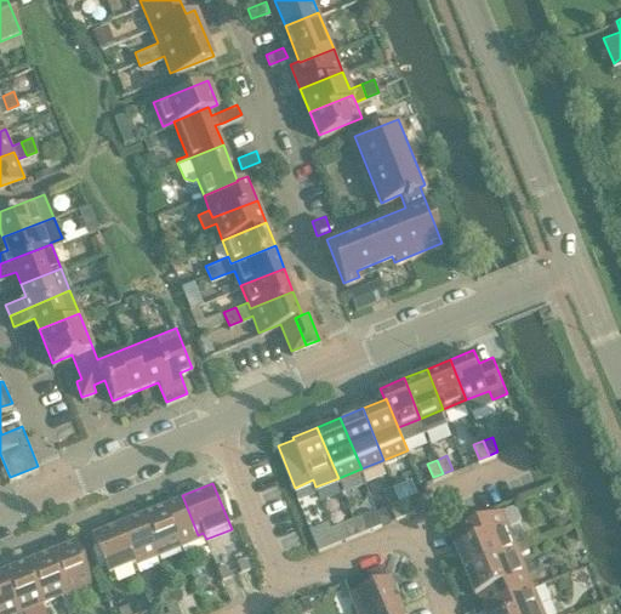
[(399,498),(405,512),(415,509),(409,494),(399,498)]
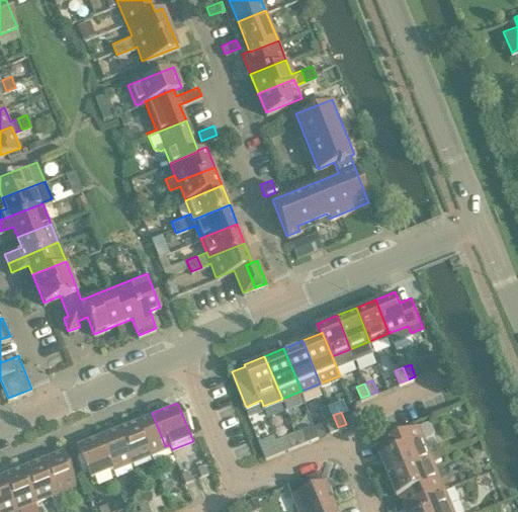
[(126,423),(140,456),(165,446),(152,413),(126,423)]
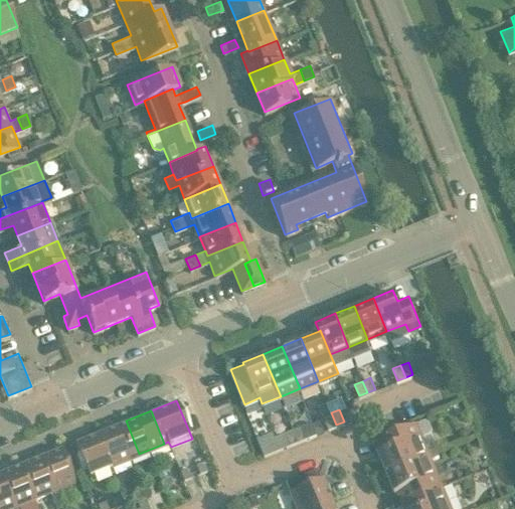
[(328,428),(336,425),(331,412),(324,415),(328,428)]
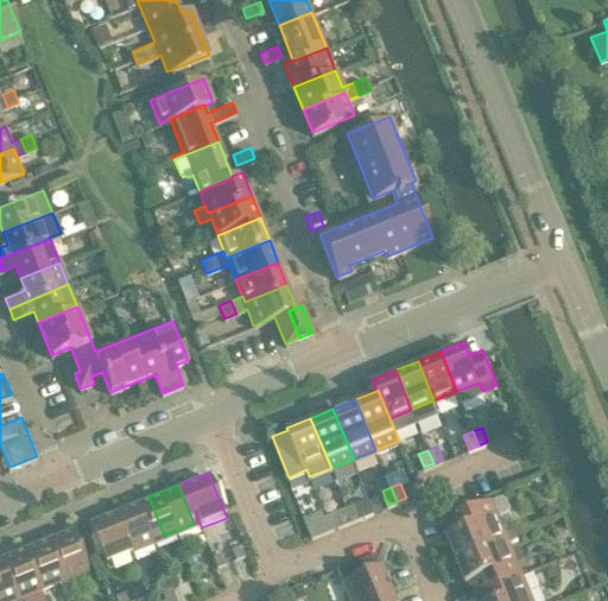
[(368,494),(374,511),(384,506),(377,491),(368,494)]
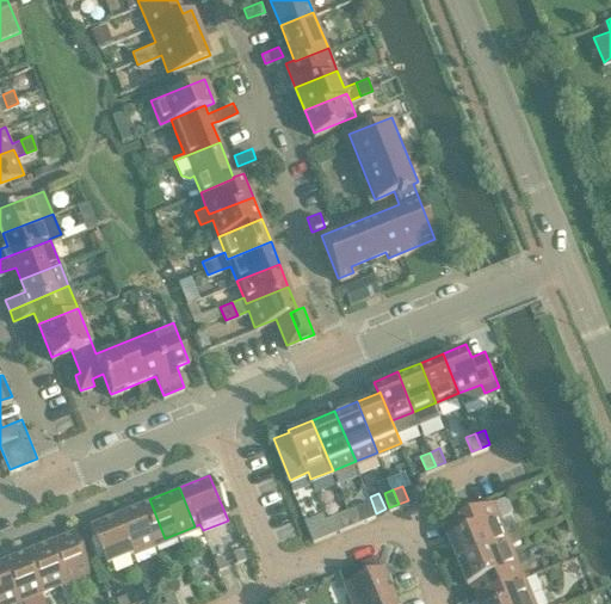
[(448,534),(458,558),(519,532),(517,528),(507,531),(500,515),(511,511),(512,506),(508,497),(503,494),(445,518),(451,532),(448,534)]
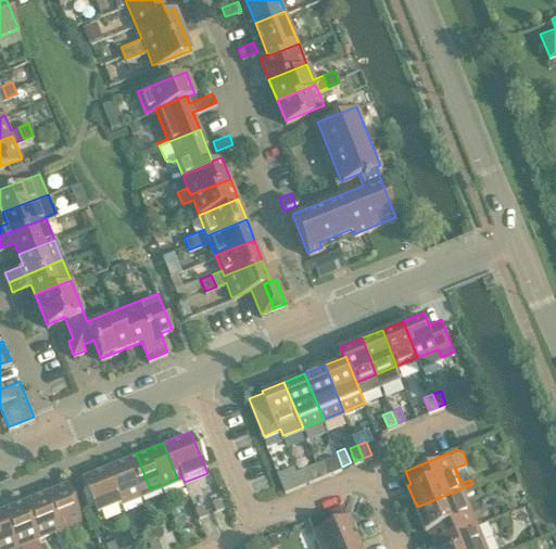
[(316,459),(323,474),(342,467),(337,451),(337,450),(316,459)]
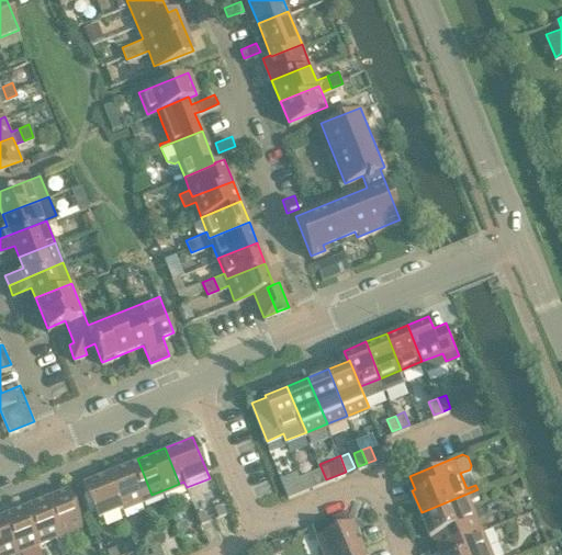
[(110,469),(124,506),(152,495),(137,459),(110,469)]
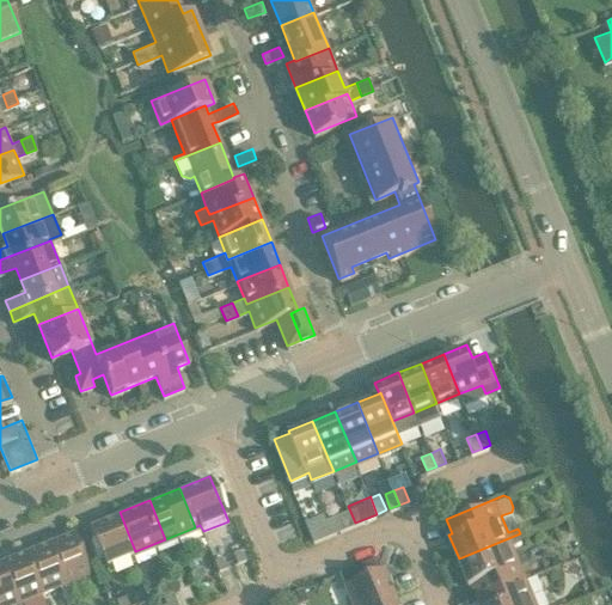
[(305,517),(308,525),(314,539),(355,523),(348,506),(326,515),(324,508),(305,517)]
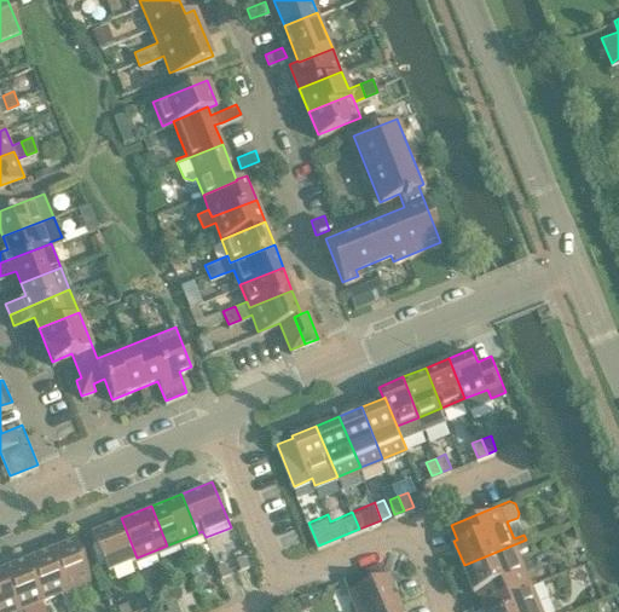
[(106,570),(137,558),(121,518),(91,530),(106,570)]
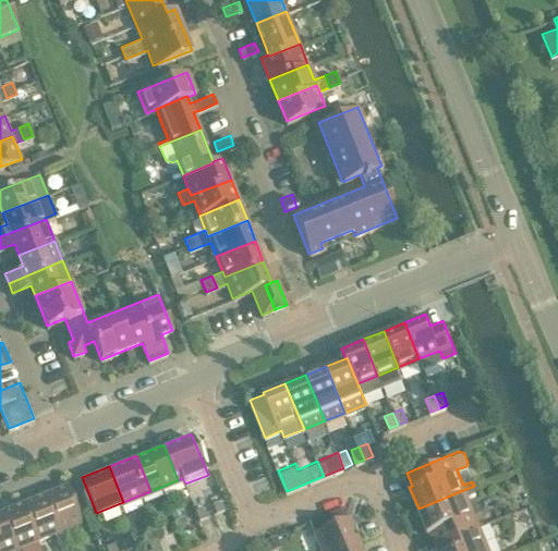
[(45,492),(68,550),(71,548),(62,526),(81,519),(67,484),(45,492)]
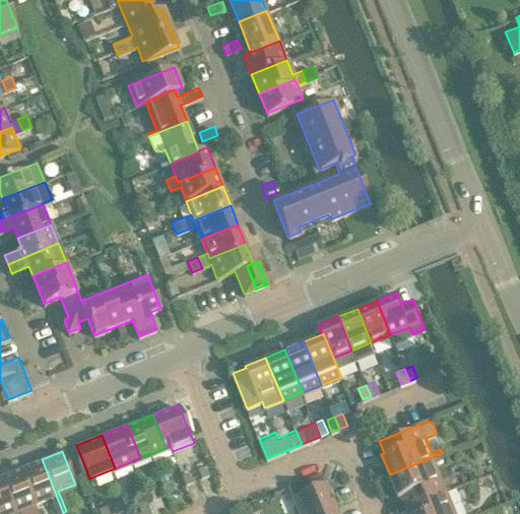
[(401,494),(405,505),(447,488),(436,460),(443,457),(442,453),(390,474),(398,495),(401,494)]
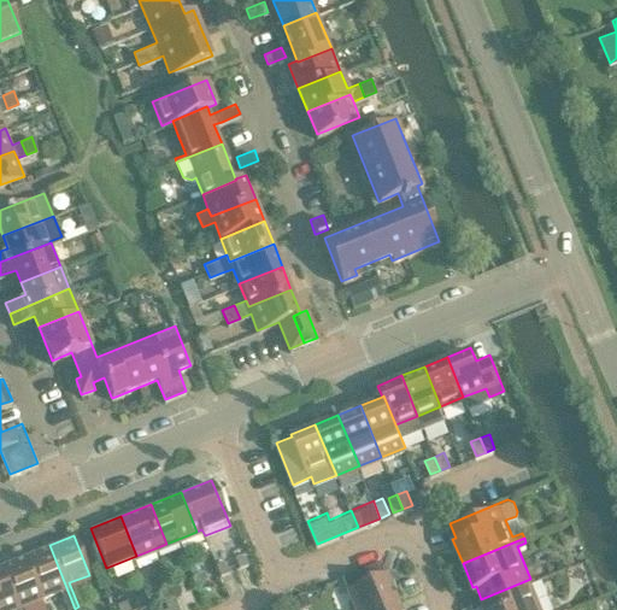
[(25,555),(41,594),(60,587),(69,609),(70,609),(75,609),(50,545),(25,555)]
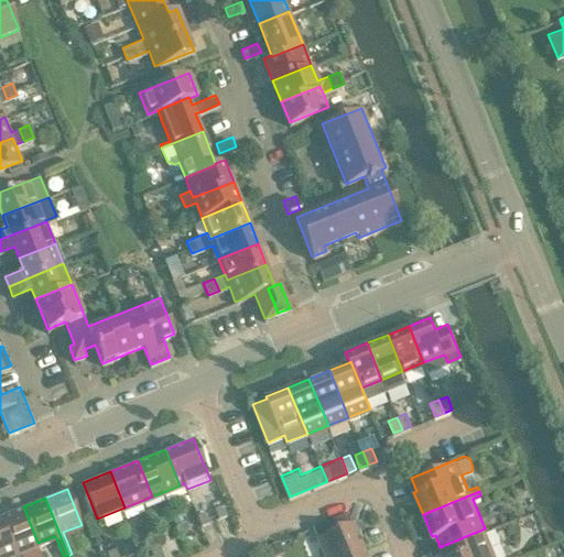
[(221,503),(214,506),(218,516),(226,513),(221,503)]
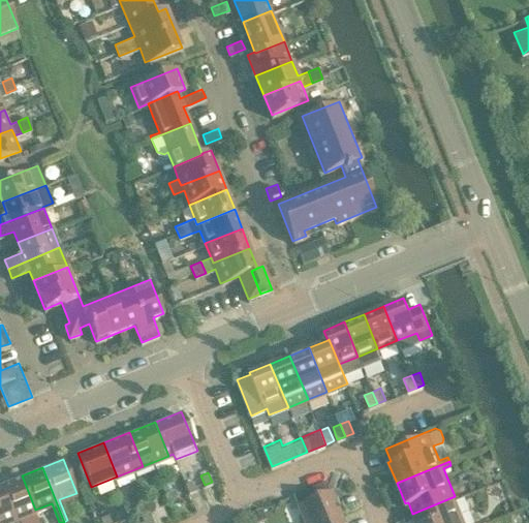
[(1,484),(17,522),(21,522),(19,517),(35,510),(22,475),(1,484)]
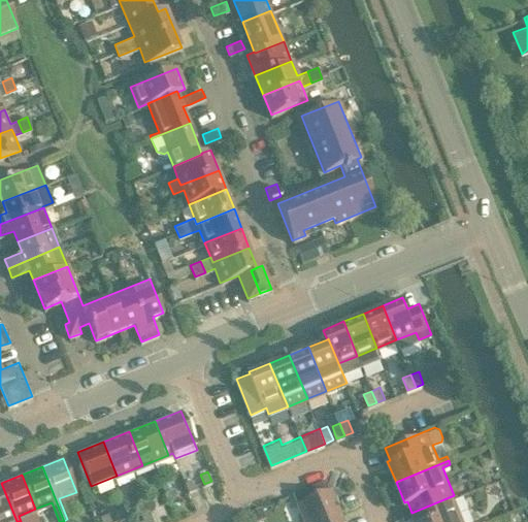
[(192,478),(184,481),(188,490),(195,487),(192,478)]
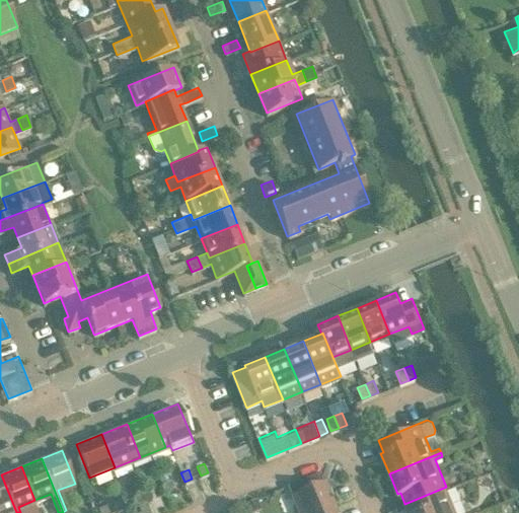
[(294,512),(304,512),(336,501),(326,480),(324,481),(320,469),(289,483),(300,511),(294,512)]
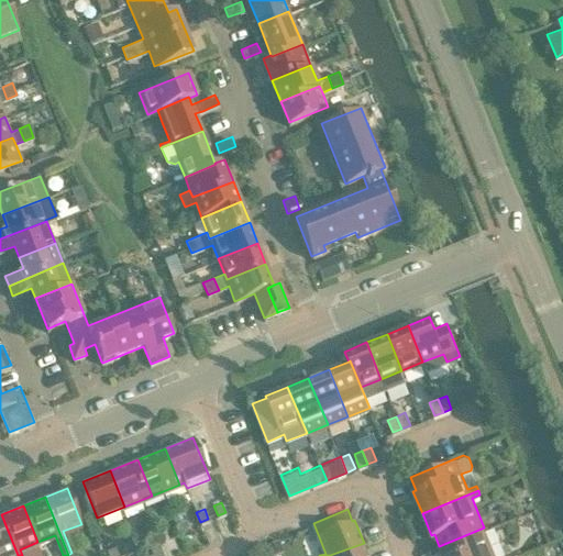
[(0,514),(0,555),(11,553),(12,555),(18,555),(1,514),(0,514)]
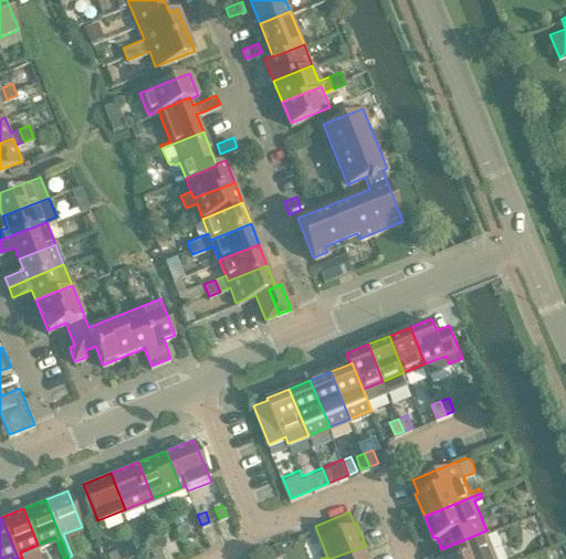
[(187,521),(176,526),(179,534),(189,529),(187,521)]
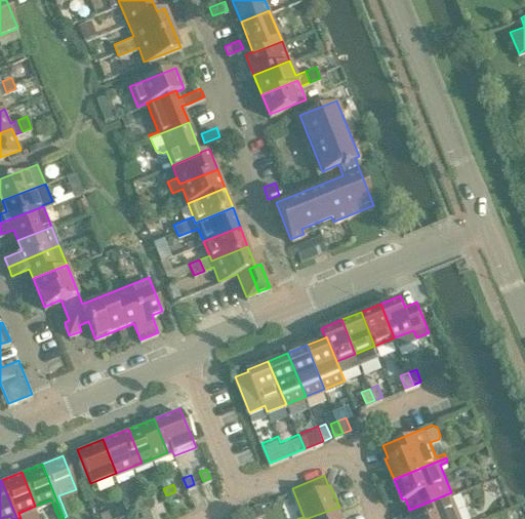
[(150,493),(153,502),(162,497),(159,489),(150,493)]
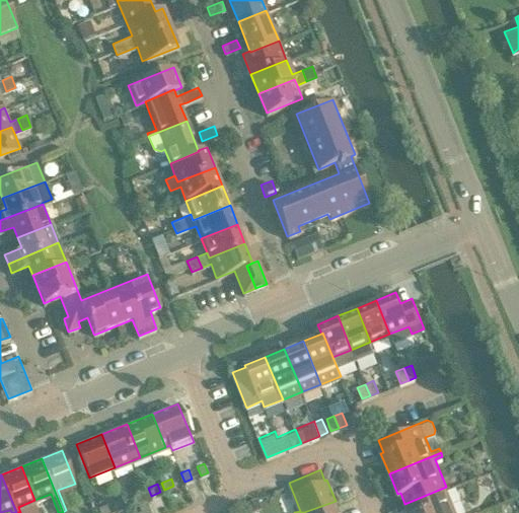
[(471,512),(476,511),(475,509),(466,512),(465,512),(465,511),(459,512),(456,512),(446,487),(404,504),(408,512),(471,512)]
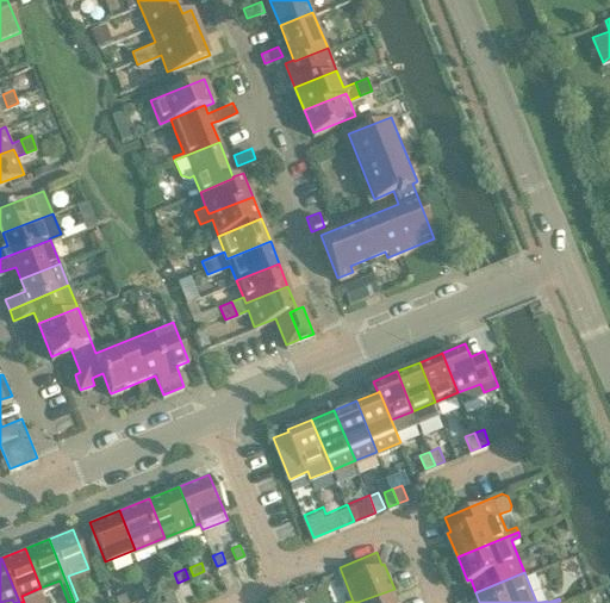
[(167,576),(156,580),(160,589),(170,585),(167,576)]
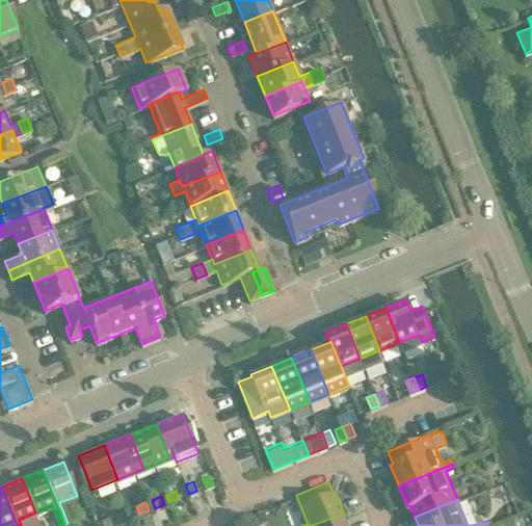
[(116,513),(120,522),(128,519),(124,509),(116,513)]
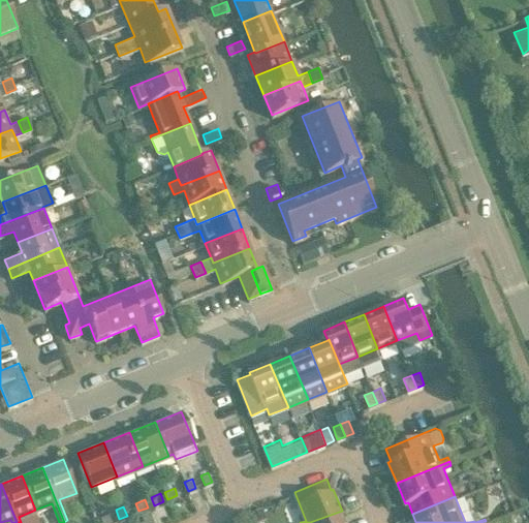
[(346,522),(342,511),(310,522),(346,522)]
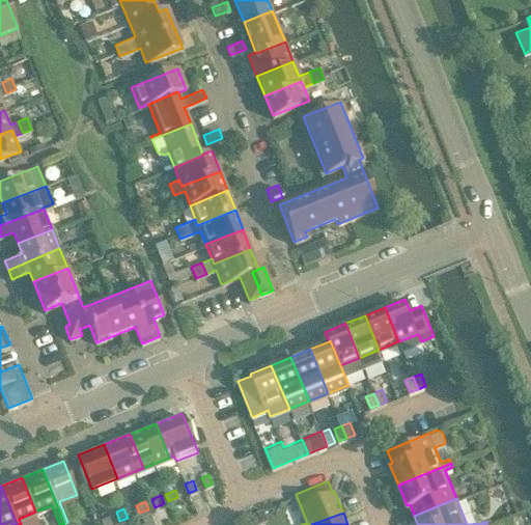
[(108,515),(101,518),(103,524),(109,524),(112,524),(108,515)]
